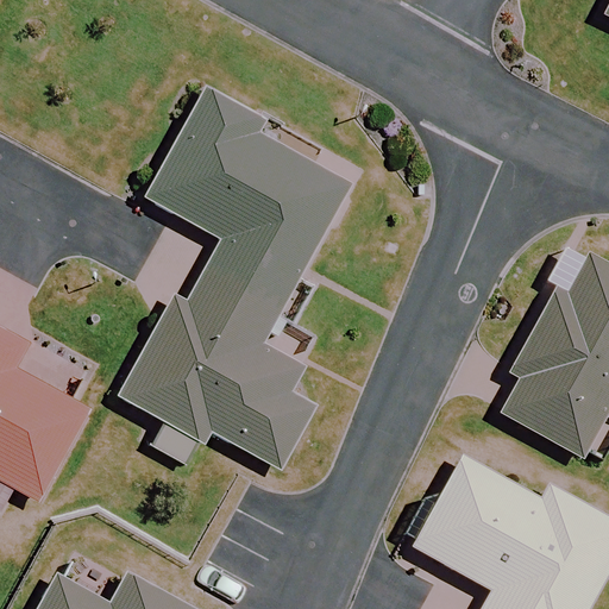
[(261,126),(206,96),(144,207),(224,250),(190,311),(173,301),(118,402),(202,449),(211,434),(280,471),(311,414),(288,402),(302,377),(258,353),(345,194),(251,143),(261,126)]
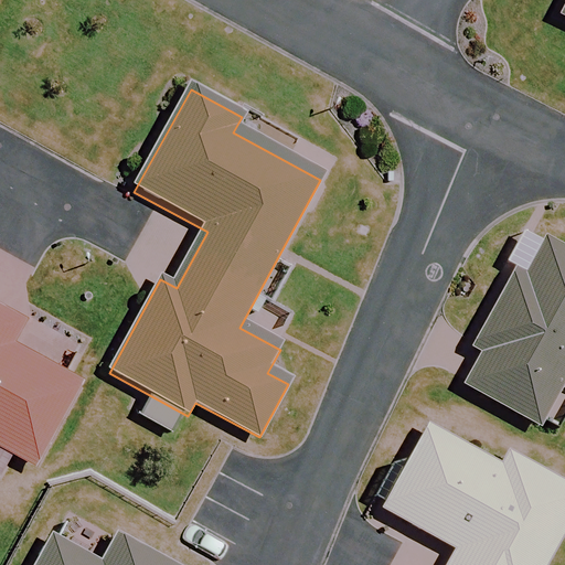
[(542,426),(564,382),(564,247),(540,235),(523,267),(513,263),(469,348),(479,353),(462,385),(542,426)]
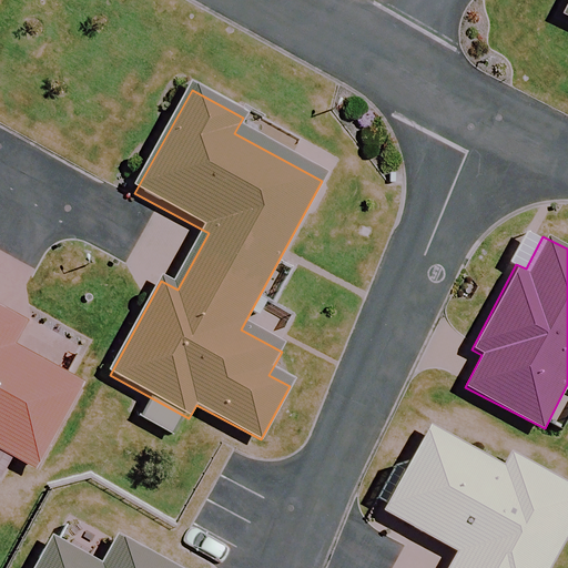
[(0,456),(31,474),(78,389),(11,353),(23,330),(0,316),(0,456)]
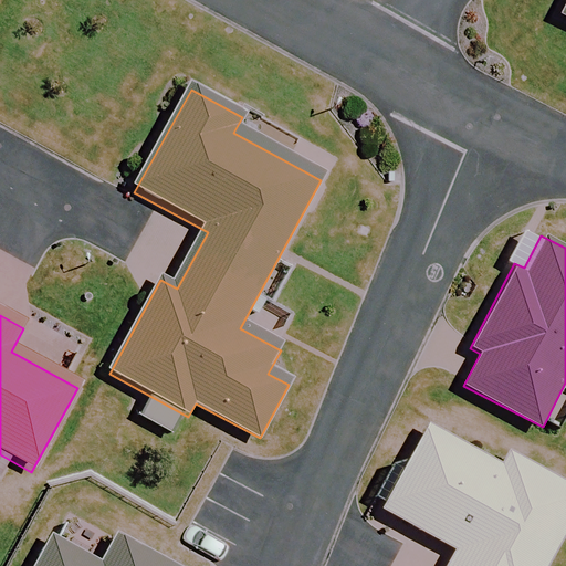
[(541,565),(565,522),(565,483),(498,446),(490,459),(429,425),(381,510),(456,551),(447,565),(541,565)]
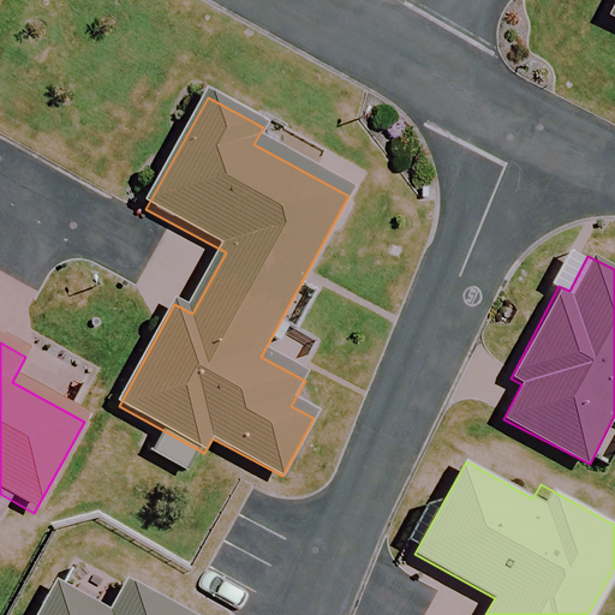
[(189,614),(126,580),(111,609),(55,579),(35,614),(189,614)]
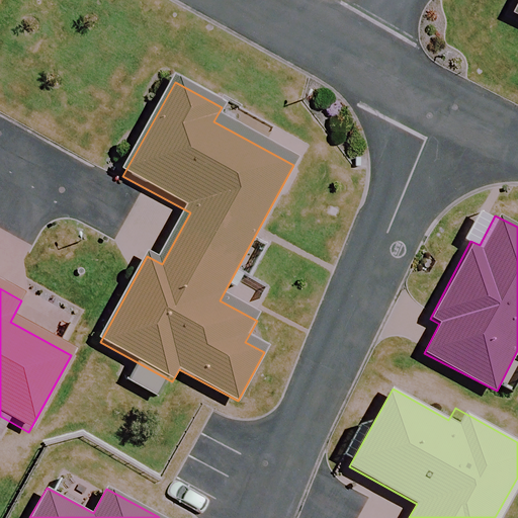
All buildings are outlined.
